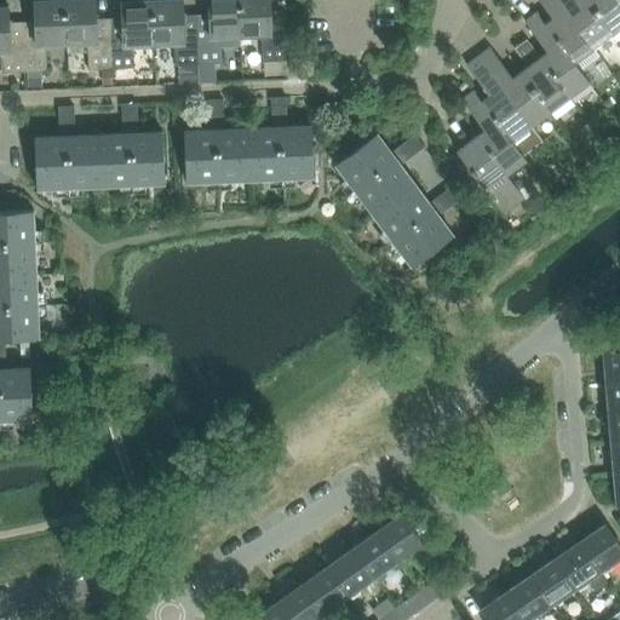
[(35,36),(22,36),(24,73),(27,73),(36,73),(41,73),(47,73),(46,46),(67,45),(64,0),(52,0),(34,1),(35,36)]
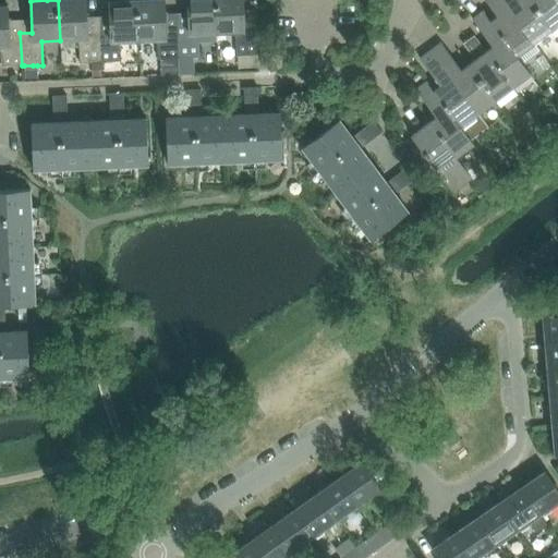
[(85,0),(58,0),(60,40),(79,40),(80,63),(100,62),(98,31),(87,31),(85,0)]
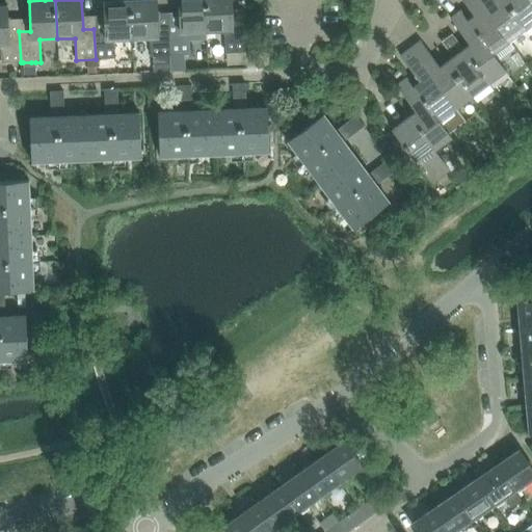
[(156,0),(142,0),(130,1),(132,40),(150,40),(150,57),(150,58),(158,58),(169,57),(169,56),(168,25),(158,26),(156,0)]
